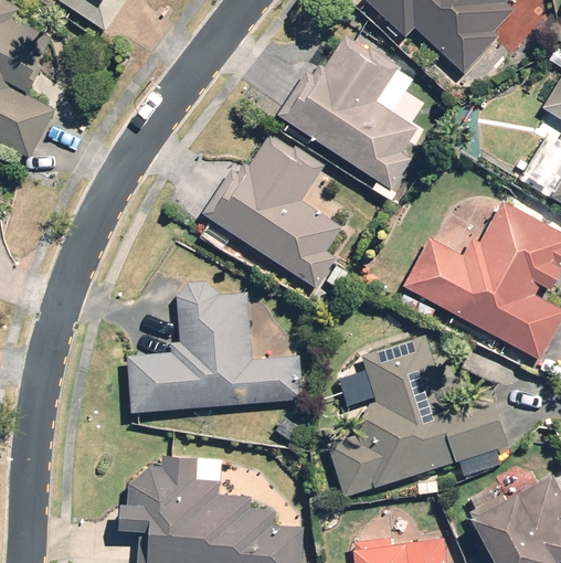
[(29,91),(61,25),(9,0),(0,0),(0,140),(30,156),(56,104),(29,91)]
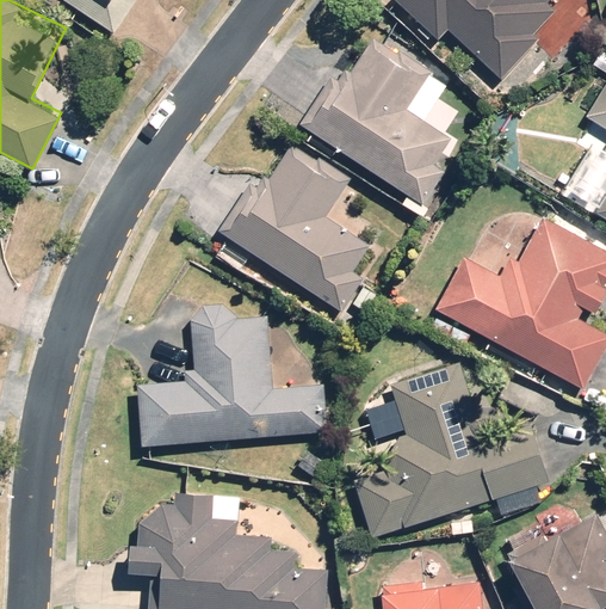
[(63,0),(62,1),(116,36),(140,0),(63,0)]
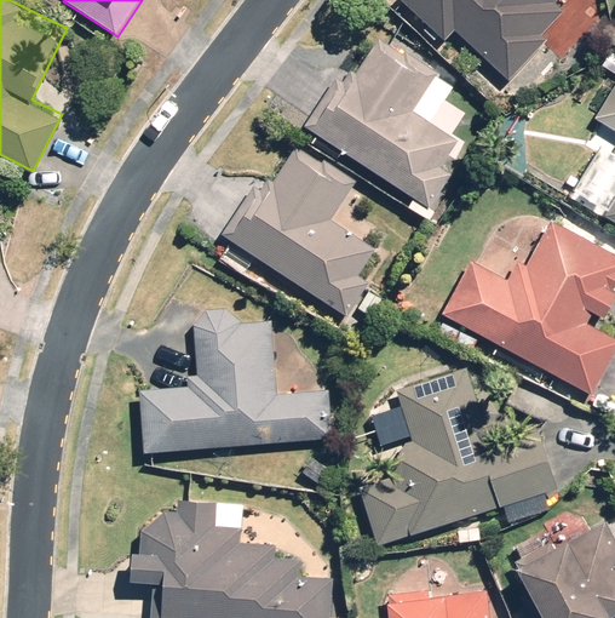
[(395,0),(442,41),(452,30),(511,83),(547,41),(544,38),(565,12),(558,5),(562,0),(395,0)]
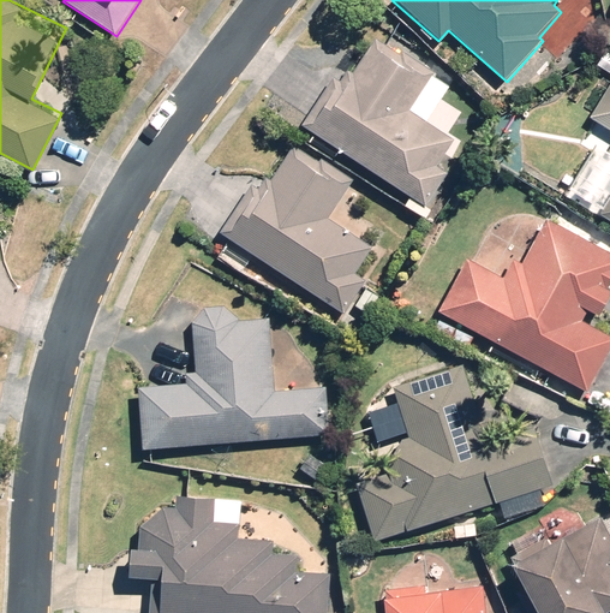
[(342,67),(303,126),(425,207),(449,171),(437,164),(454,138),(429,121),(453,85),(376,35),(351,73),(342,67)]
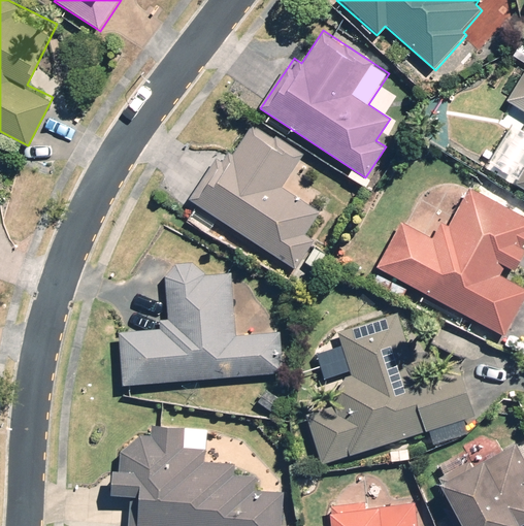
[(523,83),(514,100),(523,106),(523,131),(523,173),(516,187),(523,191),(523,83)]
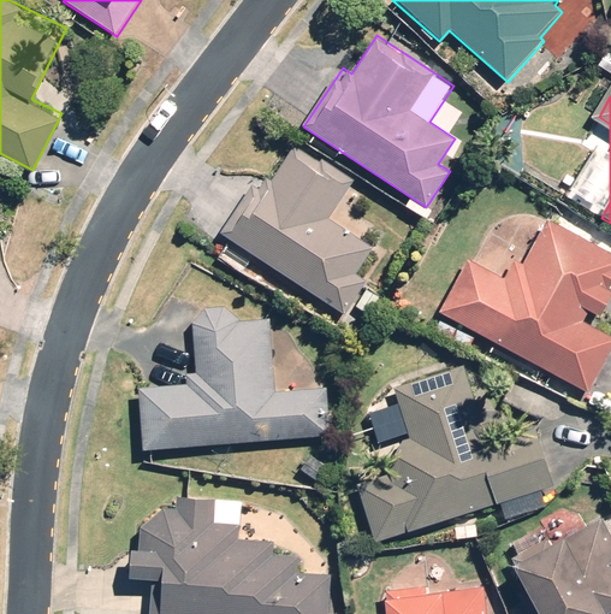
[(378,248),(332,216),(356,182),(302,143),(264,199),(250,189),(220,231),(342,318),(368,279),(360,273),(378,248)]
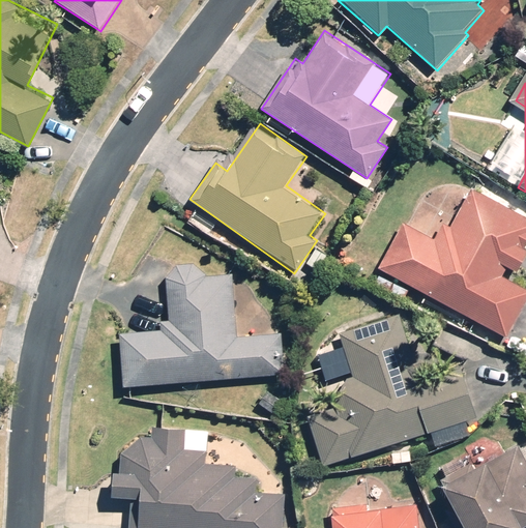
[(525,290),(504,279),(509,270),(517,273),(525,258),(525,250),(525,213),(471,185),(449,228),(444,226),(435,243),(400,226),(377,269),(509,338),(525,305),(525,290)]
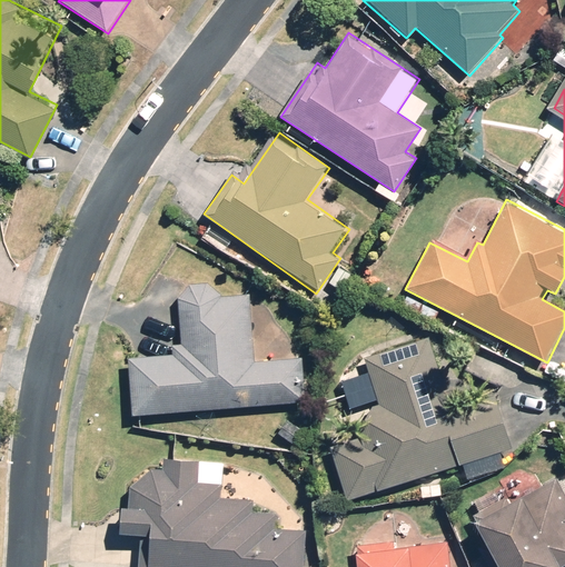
[(222,295),(207,284),(189,285),(180,299),(185,354),(127,358),(131,415),(306,400),(303,358),(256,361),(250,292),(222,295)]
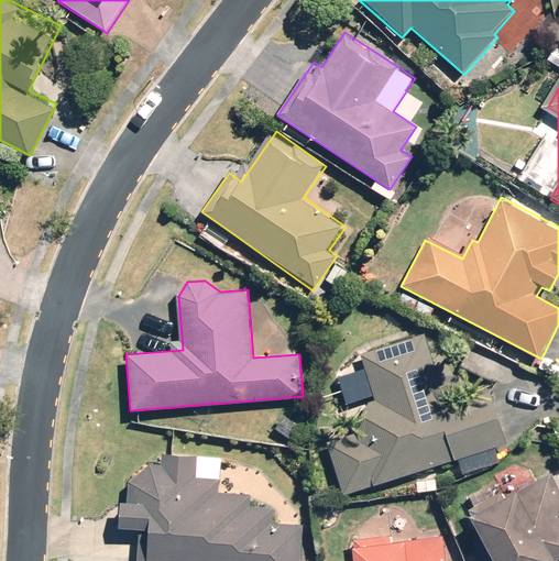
[(328,442),(341,494),(457,463),(460,476),(501,465),(496,450),(505,448),(492,398),(447,410),(445,402),(451,399),(445,373),(436,375),(425,336),(363,352),(375,397),(373,400),(372,403),(370,405),(369,408),(366,410),(365,414),(364,416),(362,419),(361,421),(360,425),(360,428),(359,431),(328,442)]
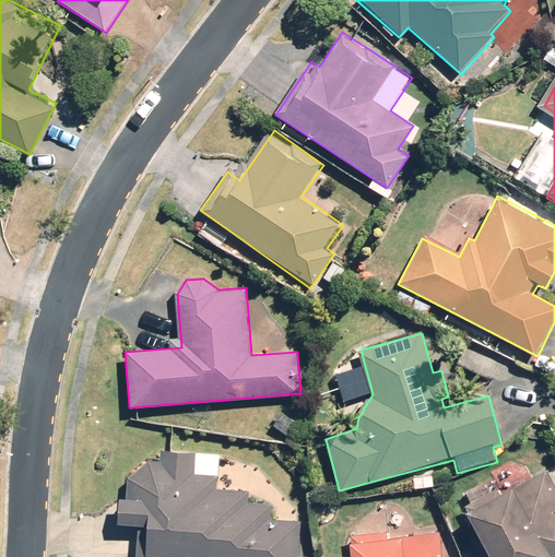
[(158,453),(128,480),(126,500),(116,499),(114,526),(149,529),(146,556),(300,556),(303,523),(273,521),(274,504),(249,501),(250,492),(217,489),(219,476),(195,474),(196,455),(158,453)]
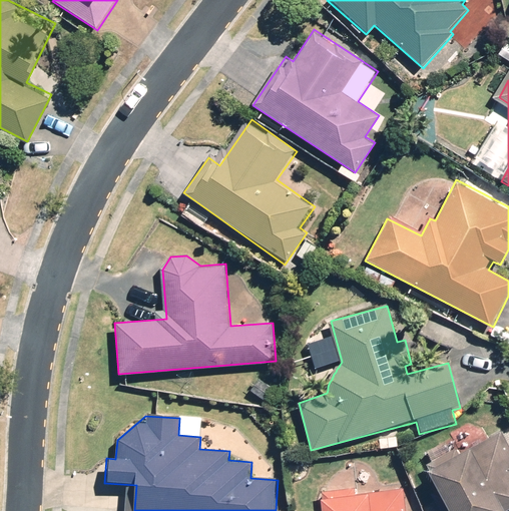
[(508,450),(496,430),(421,476),(441,510),(503,510),(508,507),(508,450)]
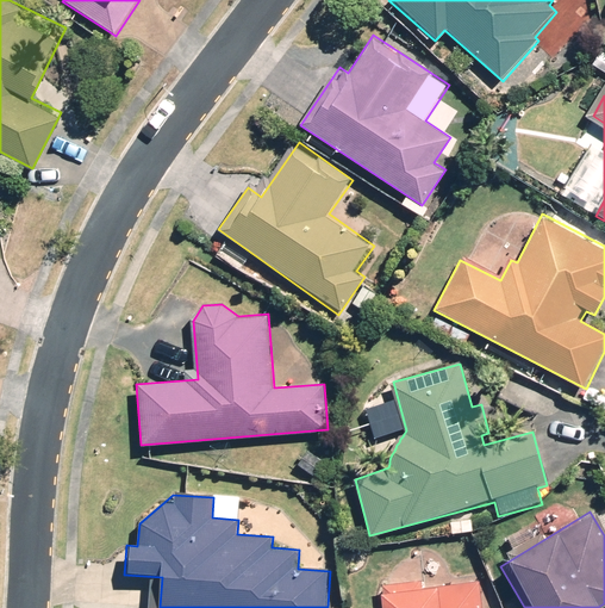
[(484,607),(485,584),(384,582),(382,607),(484,607)]
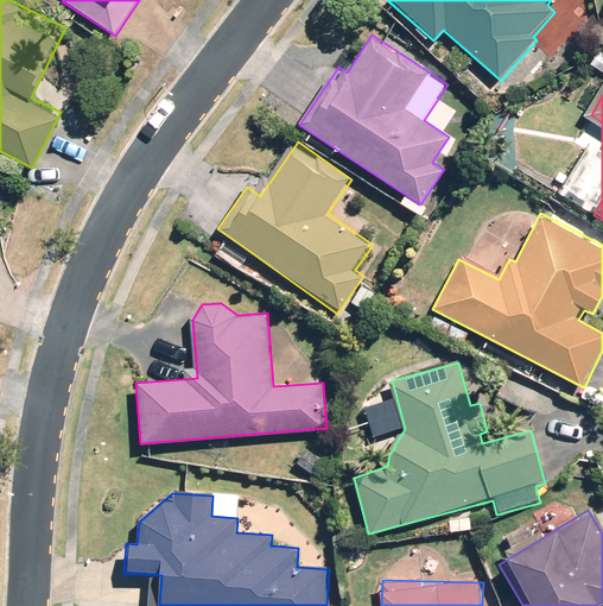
All buildings are outlined.
